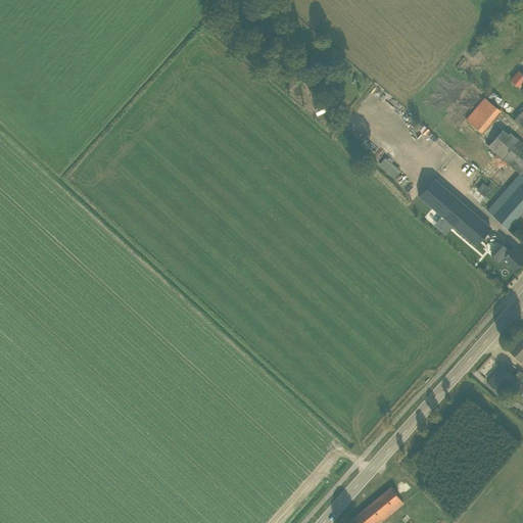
[(511,81),(519,87),(522,82),(522,77),(518,73),(511,81)]
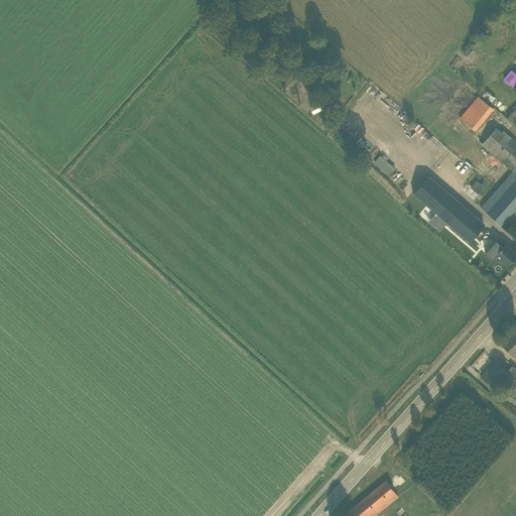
[(460,119),(476,132),(494,110),(478,97),(460,119)]
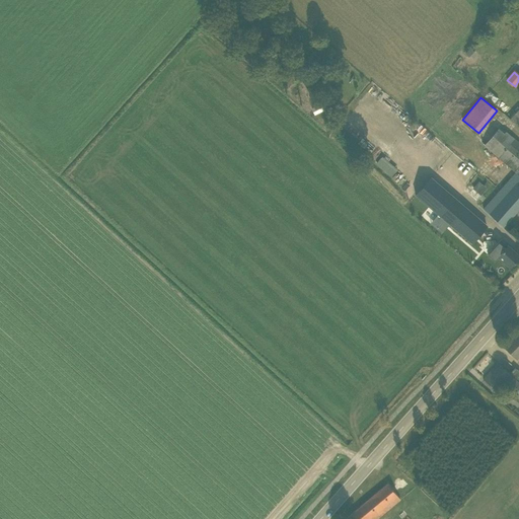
[(518,108),(510,119),(518,127),(518,108)]
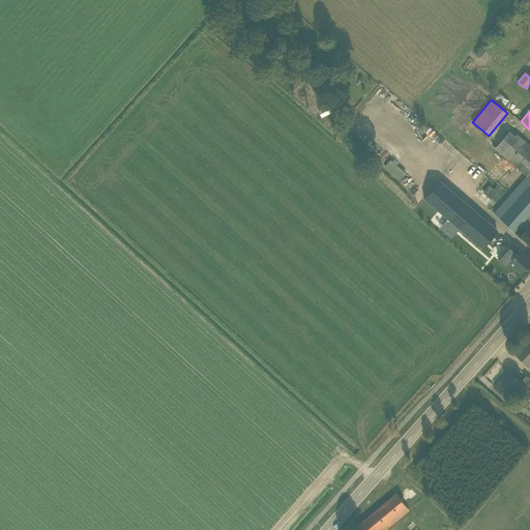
[(529,146),(525,142),(523,144),(509,131),(495,149),(526,176),(529,179),(529,146)]
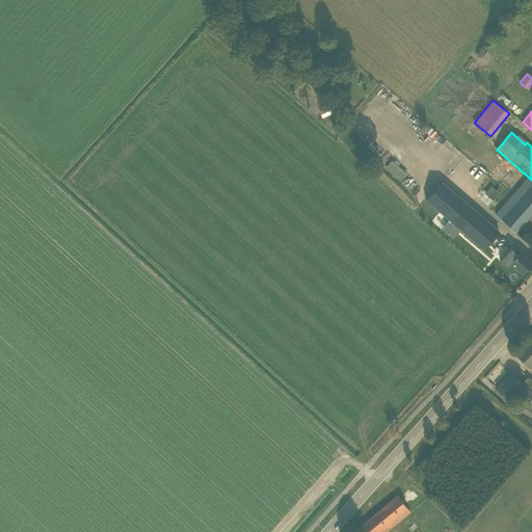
[(391,160),(384,168),(401,180),(407,171),(391,160)]
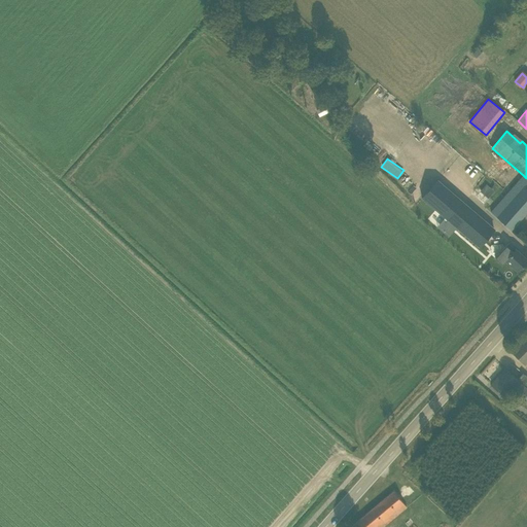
[(526,178),(523,175),(497,204),(491,212),(511,230),(526,211),(526,178)]
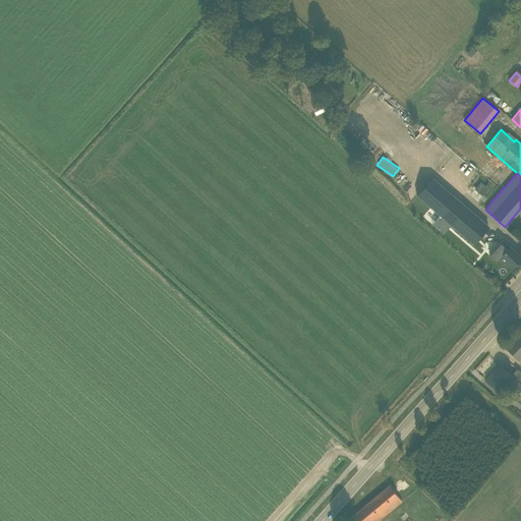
[(417,194),(474,243),(488,226),(466,208),(465,208),(431,179),(417,194)]
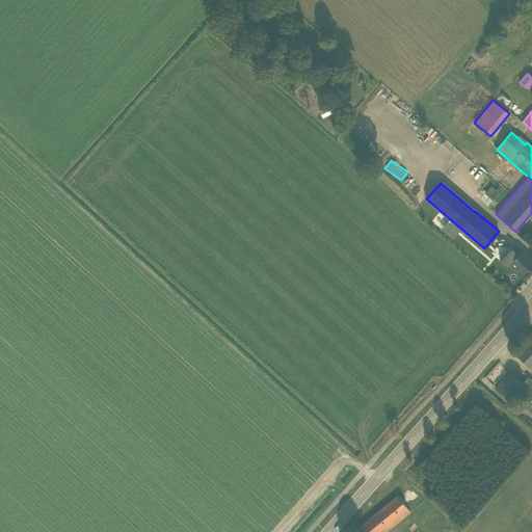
[(484,192),(491,198),(498,192),(490,186),(484,192)]
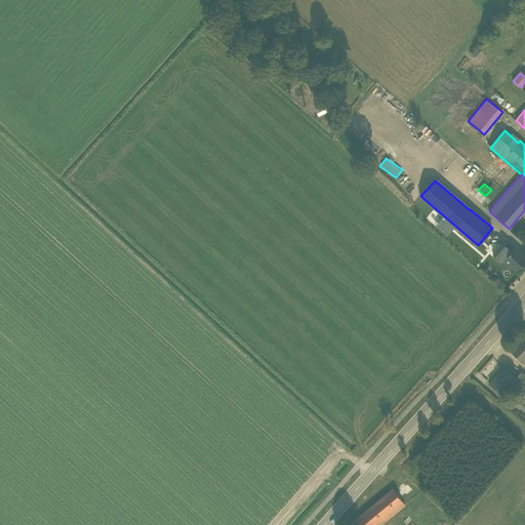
[(445,218),(439,226),(470,252),(476,246),(445,218)]
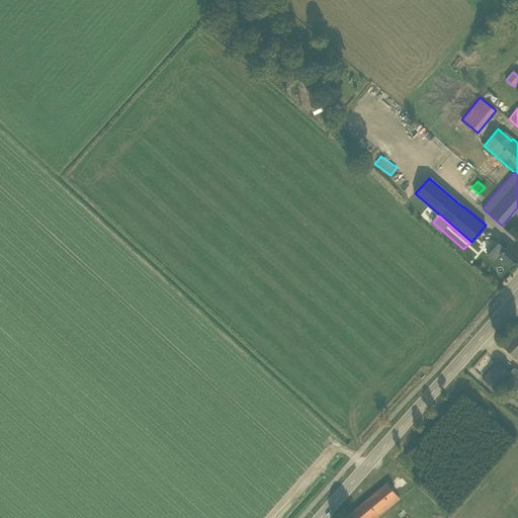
[(517,257),(517,255),(507,245),(500,239),(487,254),(494,260),(497,256),(510,267),(517,257)]
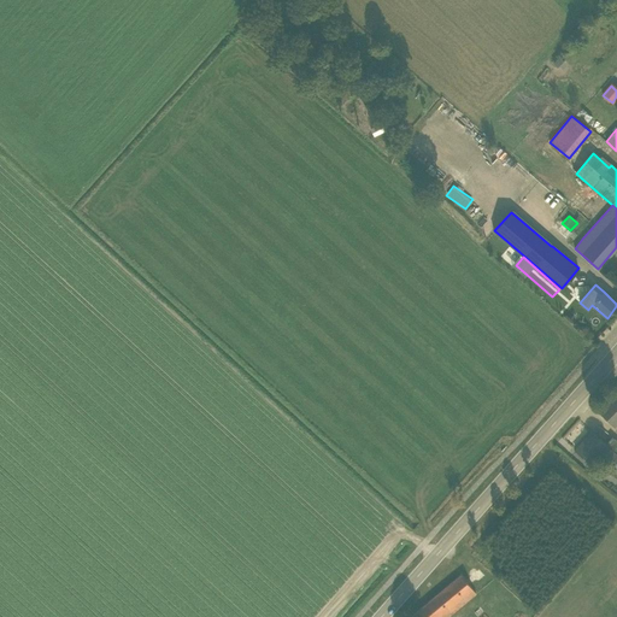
[(615,427),(616,423),(616,391),(598,411),(615,427)]
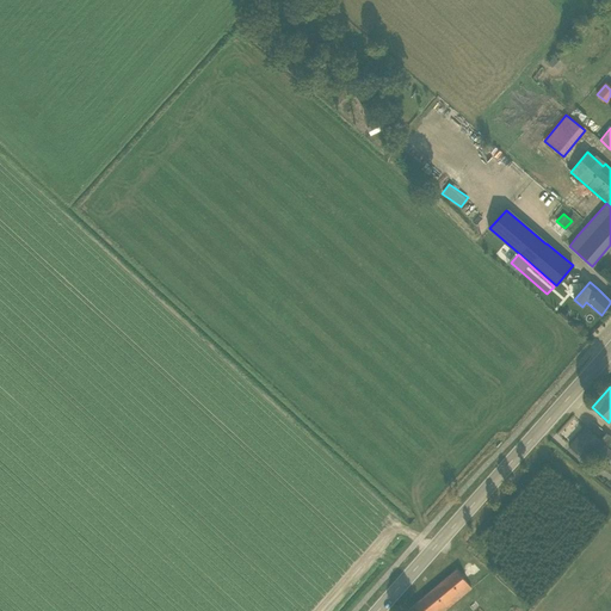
[(610,437),(608,434),(602,442),(599,439),(586,427),(569,446),(584,458),(592,449),(610,467),(610,466),(610,437)]
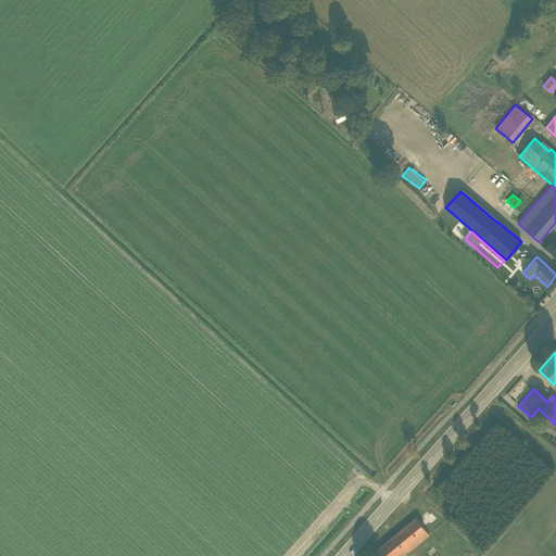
[(429,535),(426,531),(415,518),(371,554),(373,555),(404,555),(419,544),(429,535)]
